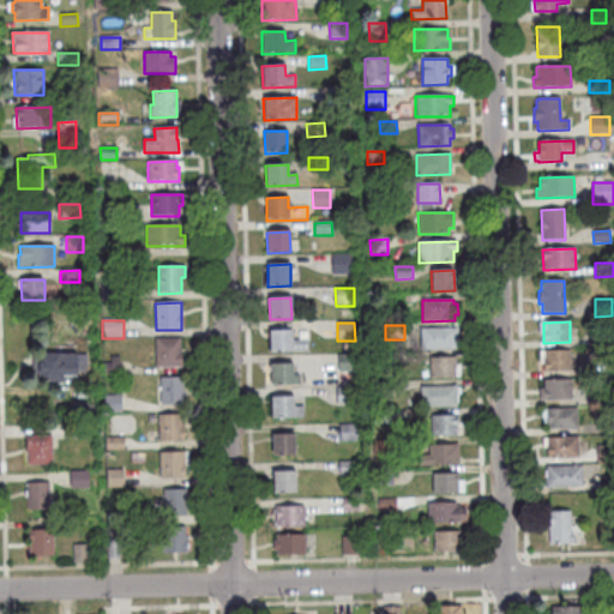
[(420,330),(458,327),(458,341),(456,341),(456,350),(421,351),(420,330)]
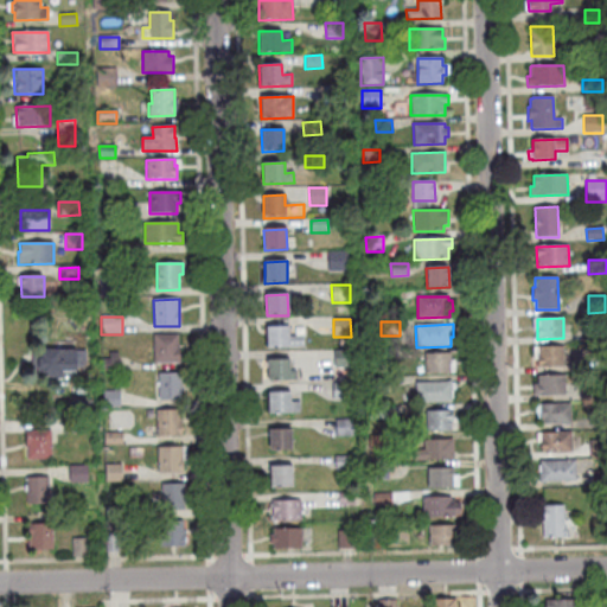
[(288,337),(304,337),(304,347),(267,349),(266,327),(288,326),(288,337)]
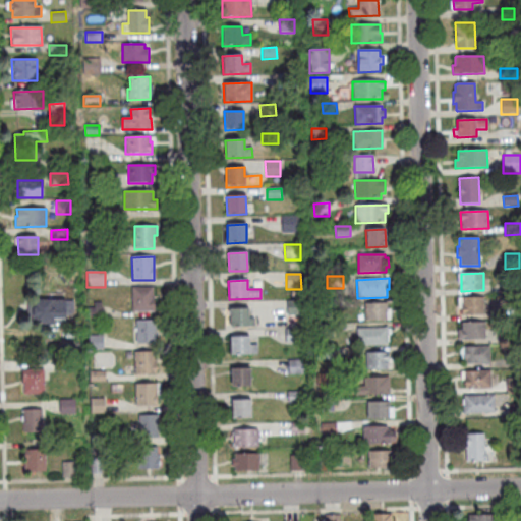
[(504,283),(519,283),(519,293),(504,294),(504,283)]
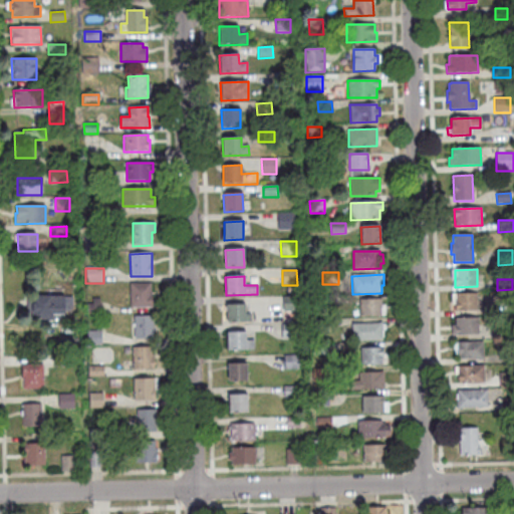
[(131,308),(131,284),(151,283),(152,292),(153,292),(153,308),(131,308)]
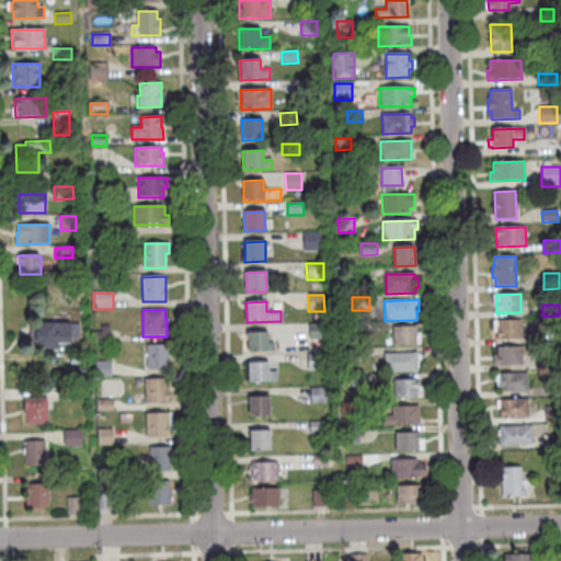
[(521,320),(522,339),(497,340),(496,321),(521,320)]
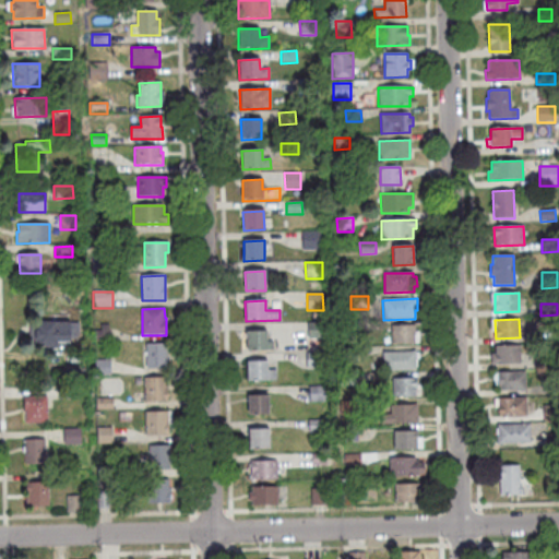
[(36,321),(70,321),(70,342),(58,342),(58,348),(35,348),(36,321)]
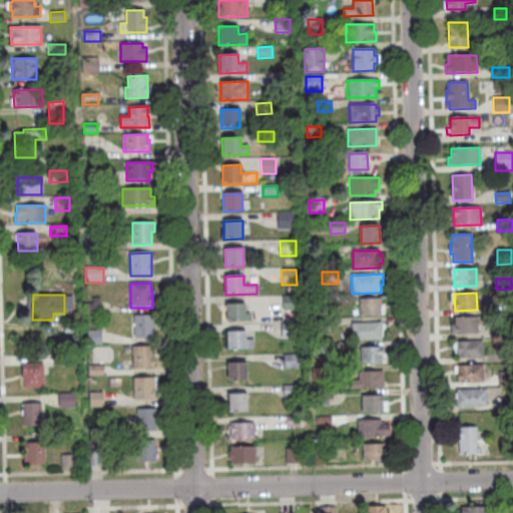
[(297,296),(298,311),(283,312),(283,297),(297,296)]
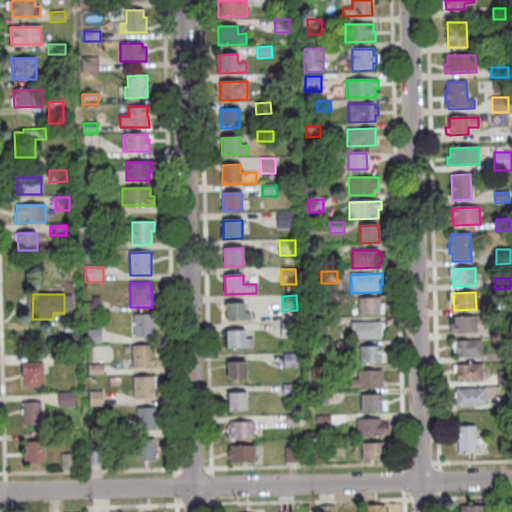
[(92,297),(100,297),(100,307),(92,307),(92,297)]
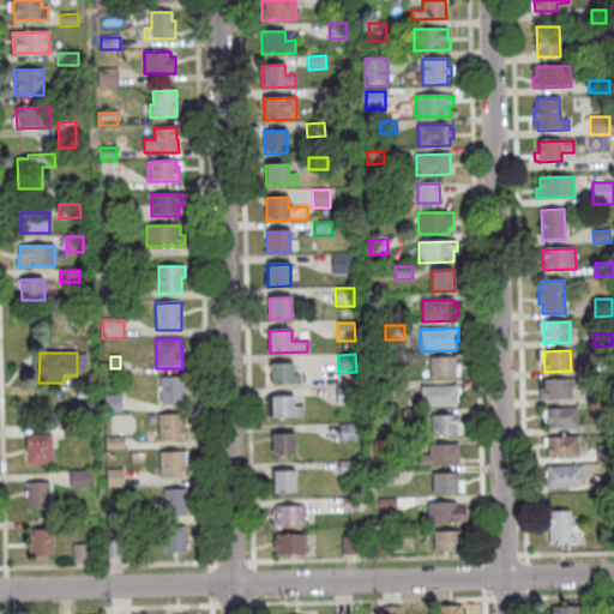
[(456,365),(459,365),(461,378),(429,378),(429,359),(456,357),(456,365)]
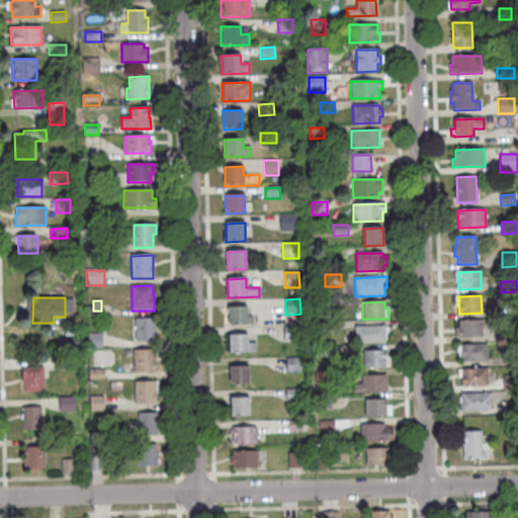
[(225,326),(224,309),(247,308),(247,318),(253,318),(253,325),(225,326)]
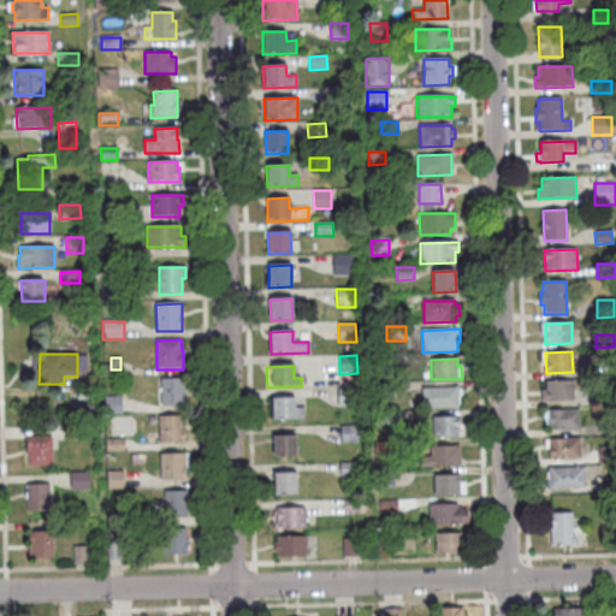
[(161,379),(184,379),(184,406),(161,406),(161,379)]
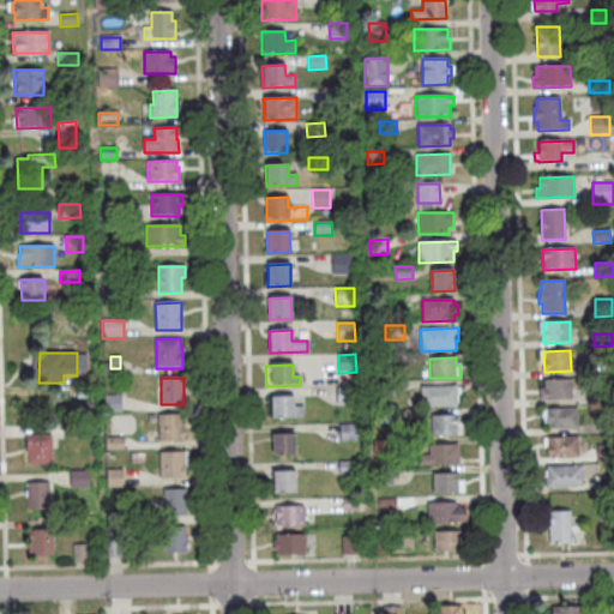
[(545,390),(543,381),(571,380),(572,399),(540,401),(540,390),(545,390)]
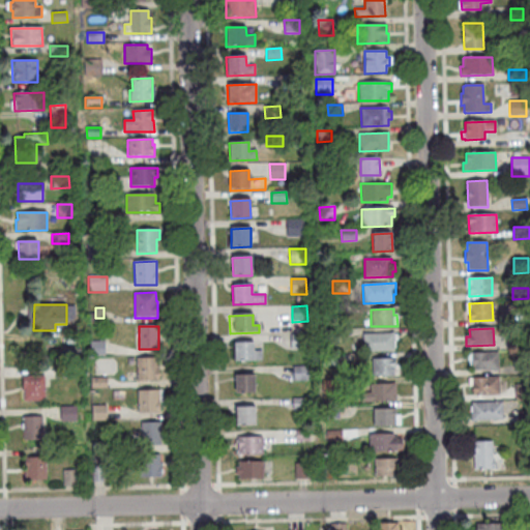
[(394,352),(363,353),(362,334),(390,334),(390,333),(393,333),(394,352)]
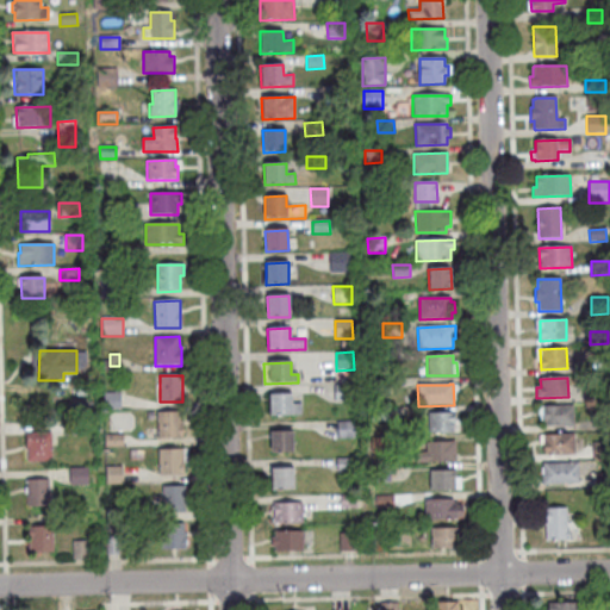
[(335,385),(353,385),(354,403),(335,404),(335,385)]
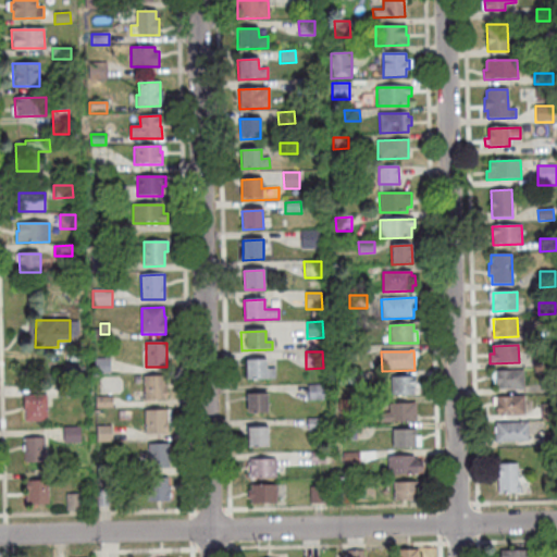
[(97,359),(111,359),(111,374),(97,375),(97,359)]
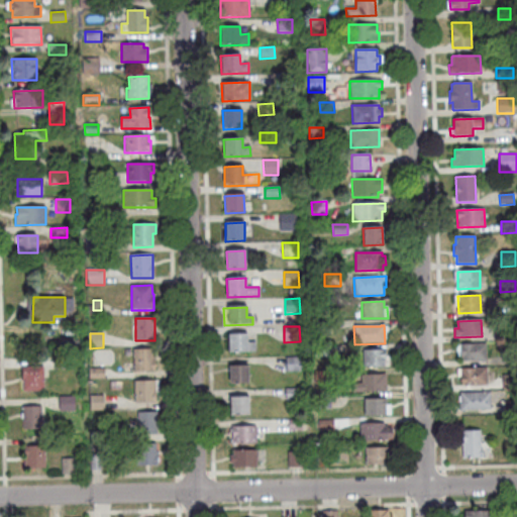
[(228,353),(228,334),(246,334),(247,343),(255,342),(255,352),(228,353)]
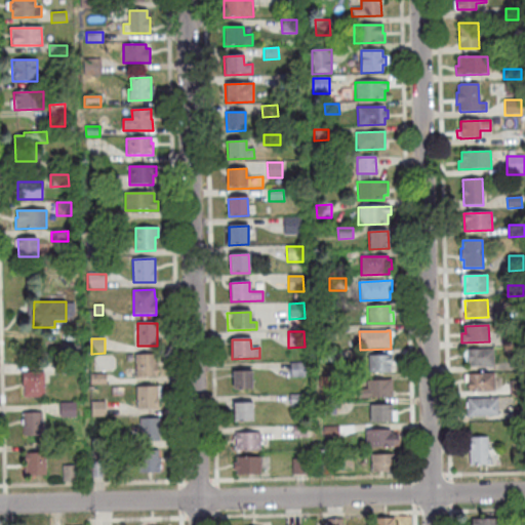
[(59,345),(74,344),(75,362),(61,363),(59,345)]
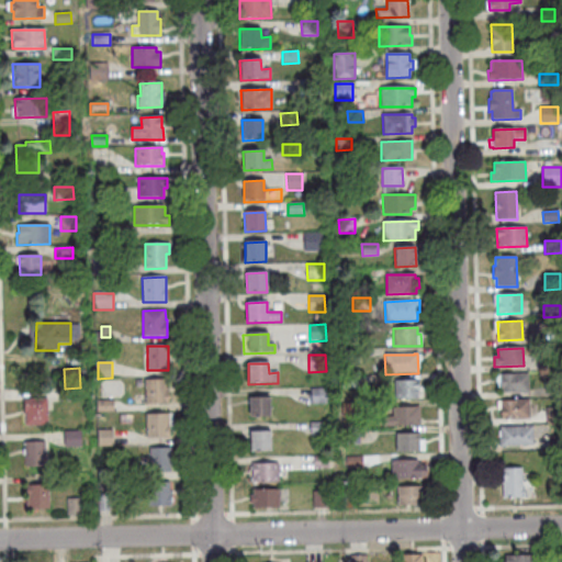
[(528,373),(529,393),(501,394),(501,374),(528,373)]
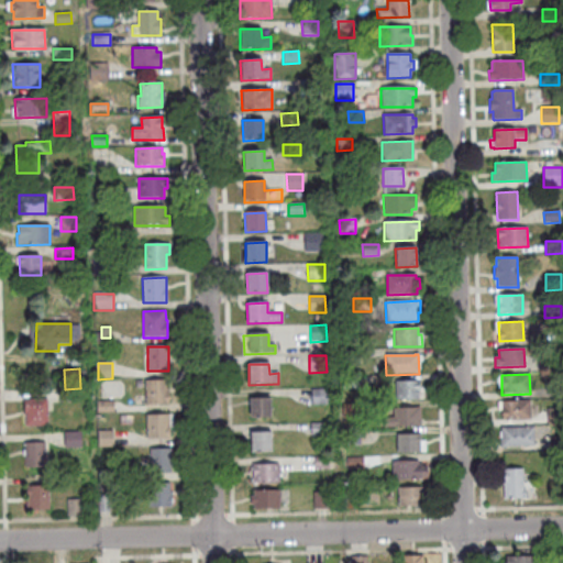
[(342,378),(359,377),(359,389),(342,389),(342,378)]
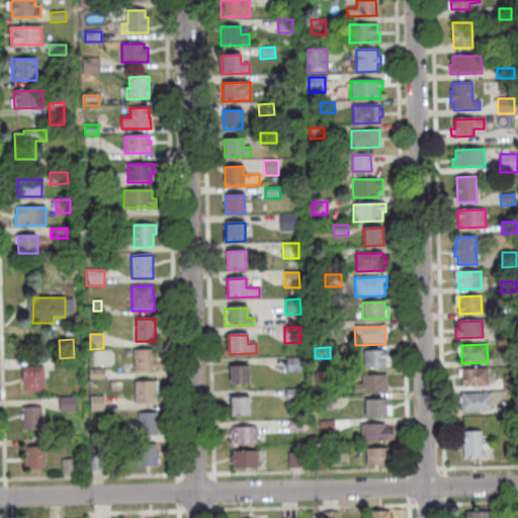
[(134,372),(134,350),(154,350),(154,358),(156,358),(156,372),(134,372)]
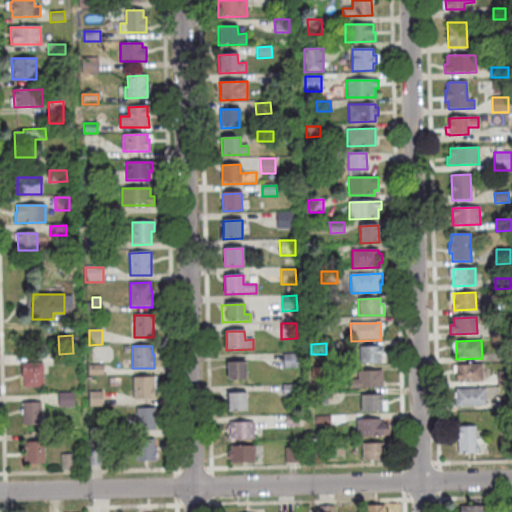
[(359,347),(381,347),(381,364),(360,364),(359,347)]
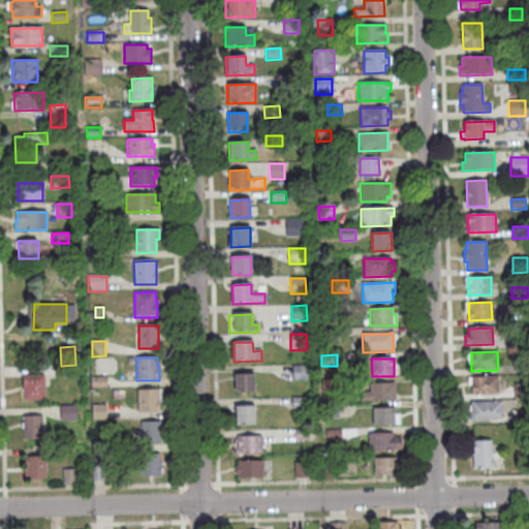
[(528,373),(514,373),(514,360),(528,359),(528,373)]
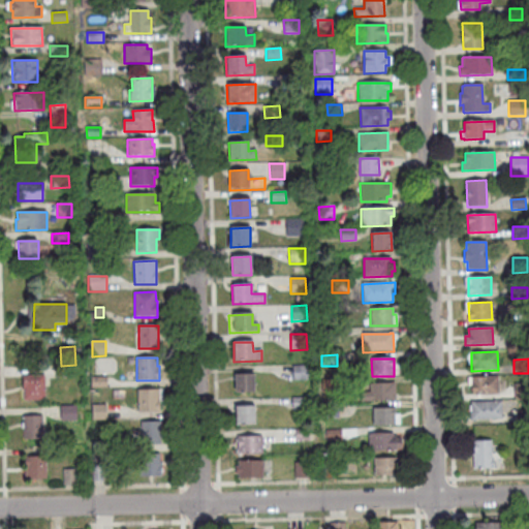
[(292,367),(307,366),(307,380),(292,380),(292,367)]
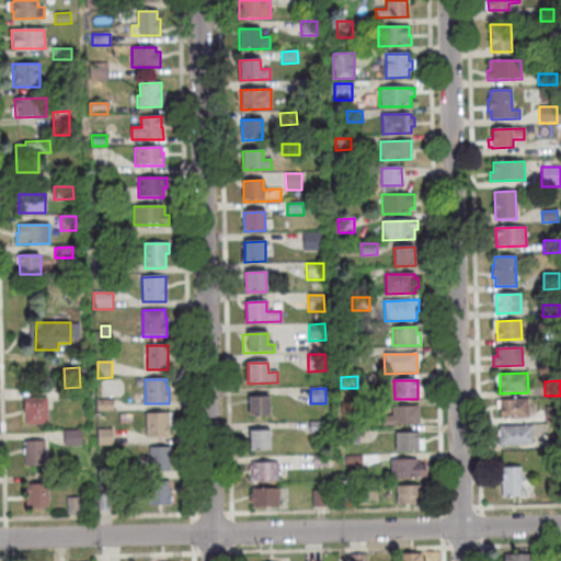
[(59,390),(77,389),(77,401),(59,401),(59,390)]
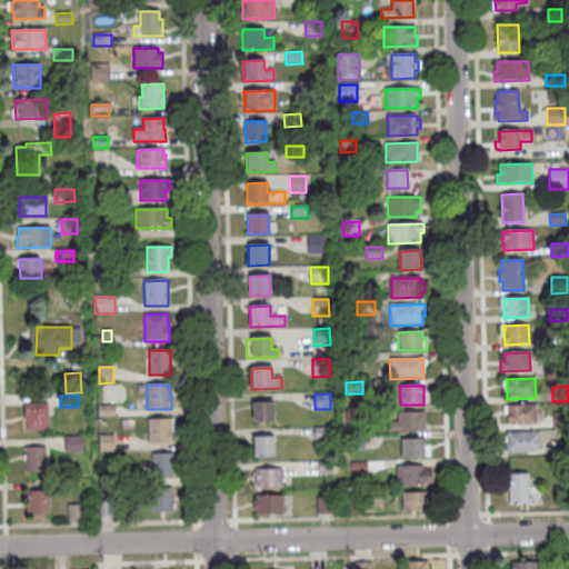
[(251,403),(272,402),(273,422),(252,423),(251,403)]
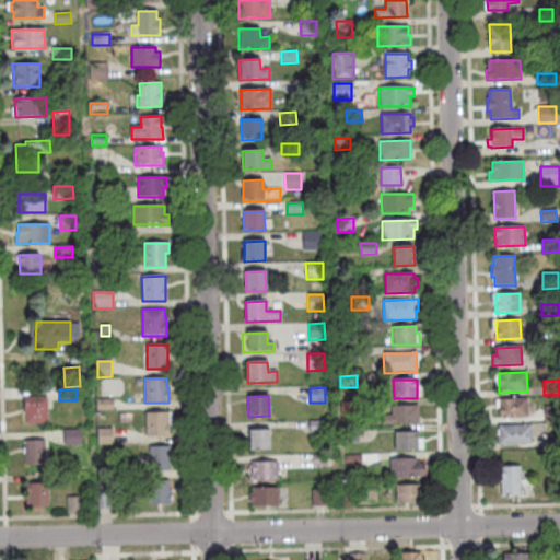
[(49,423),(25,424),(25,415),(24,398),(48,397),(49,423)]
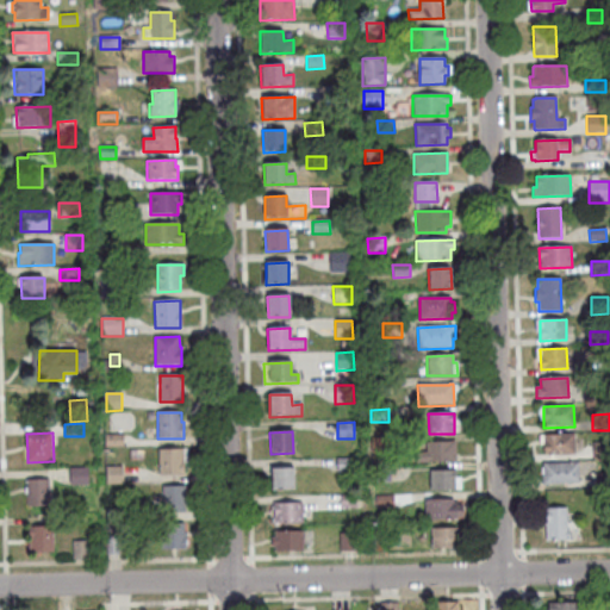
[(545,444),(543,435),(574,434),(574,455),(542,456),(542,446),(545,444)]
